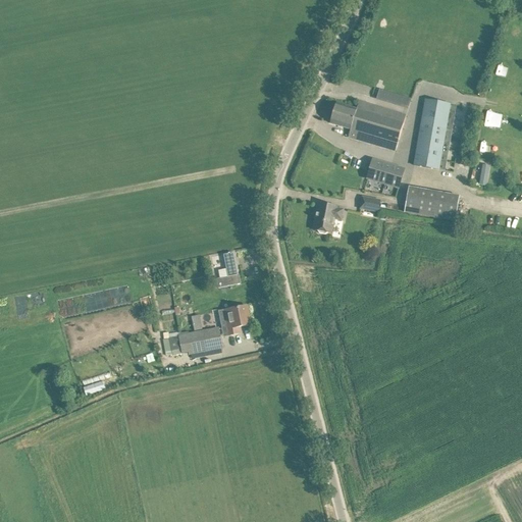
[(414,165),(439,169),(451,104),(425,100),(414,165)]
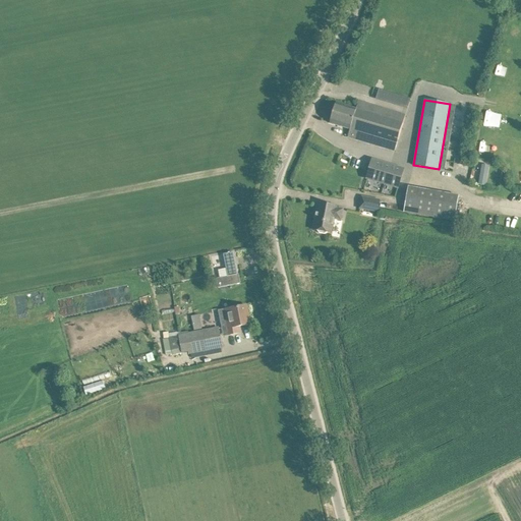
[(347,137),(357,140),(395,151),(405,115),(358,101),(356,109),(336,103),(330,123),(350,129),(347,137)]
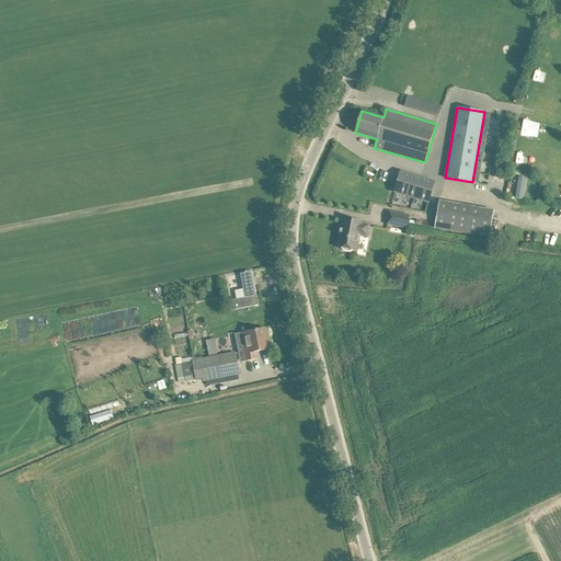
[(529,140),(533,130),(522,128),(519,138),(529,140)]
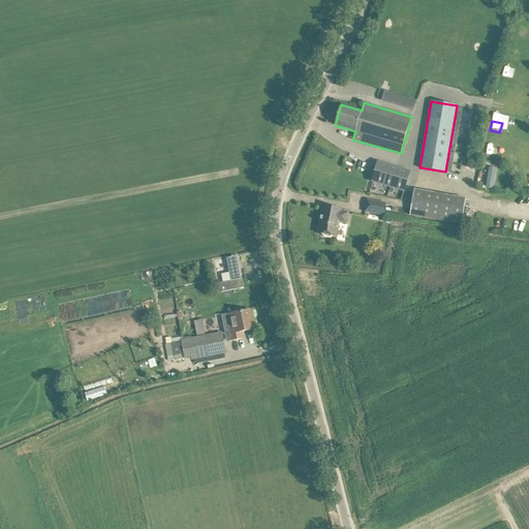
[(378,162),(372,181),(404,191),(409,172),(378,162)]
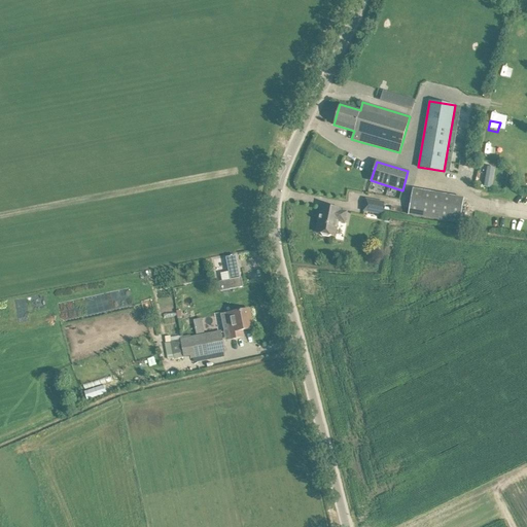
[(488,165),(484,185),(491,187),(495,167),(488,165)]
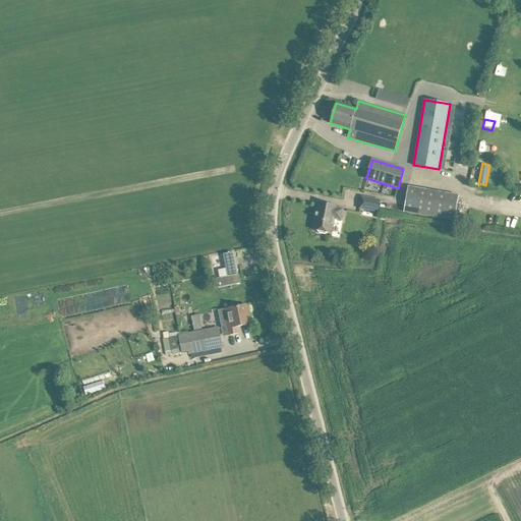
[(403,213),(454,222),(459,195),(408,186),(403,213)]
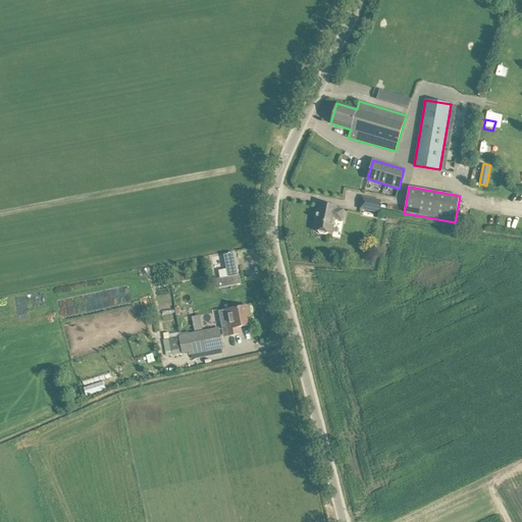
[(360,209),(378,212),(380,201),(362,197),(360,209)]
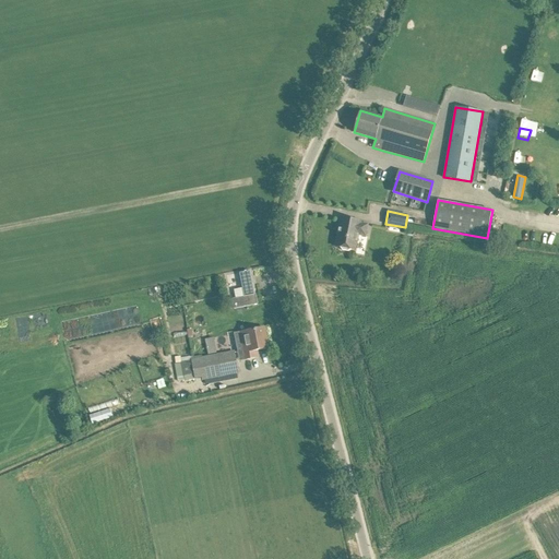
[(335,247),(340,248),(342,250),(348,251),(352,250),(356,250),(359,233),(367,234),(368,224),(361,223),(361,222),(341,217),(335,247)]
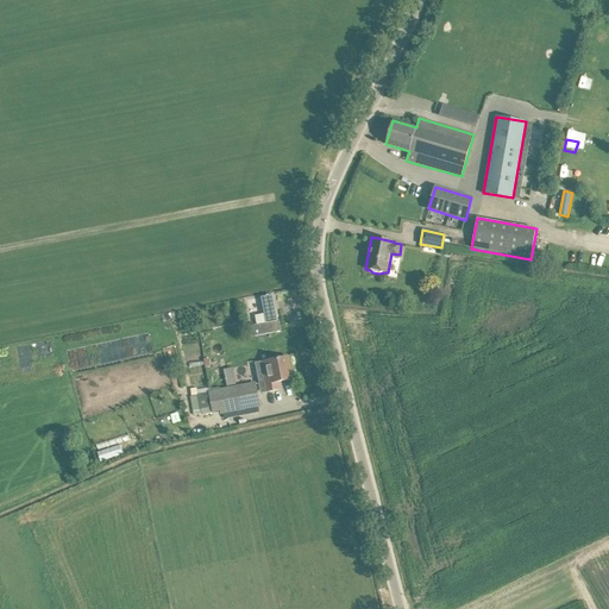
[(267,321),(255,324),(257,334),(280,330),(274,301),(263,303),(267,321)]
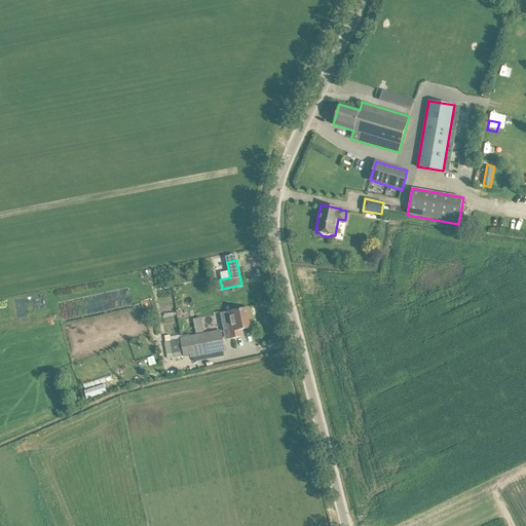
[(226,313),(220,314),(224,333),(230,332),(231,338),(242,336),(241,330),(251,328),(250,321),(251,321),(249,308),(238,310),(226,313)]
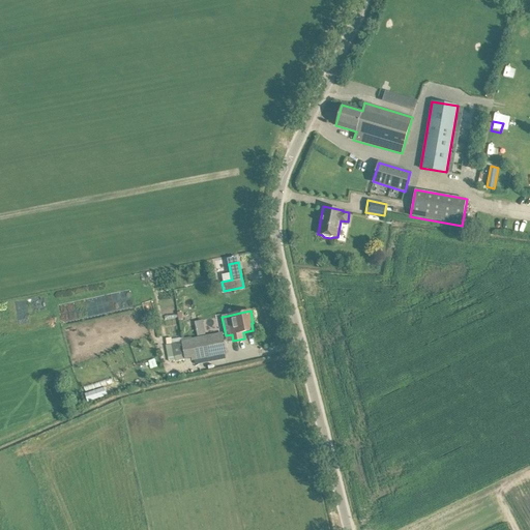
[(172,344),(174,356),(184,354),(184,359),(192,358),(192,359),(226,353),(223,334),(172,344)]
